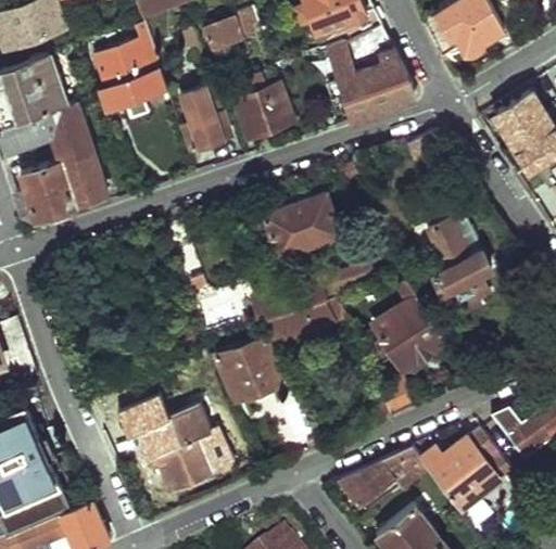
[(0,45),(14,40),(17,50),(68,33),(57,0),(40,0),(0,13),(0,45)]
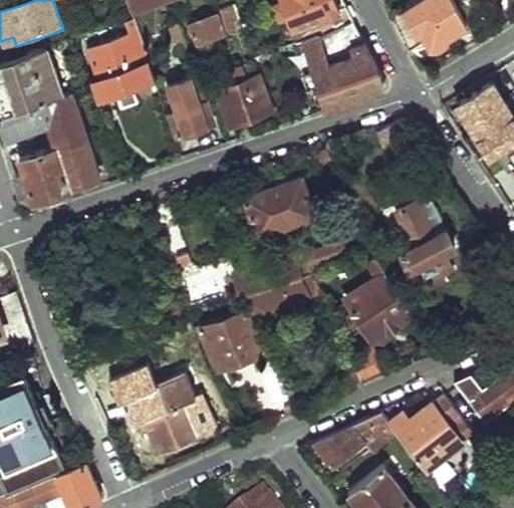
[(130,0),(135,15),(181,1),(180,0),(130,0)]
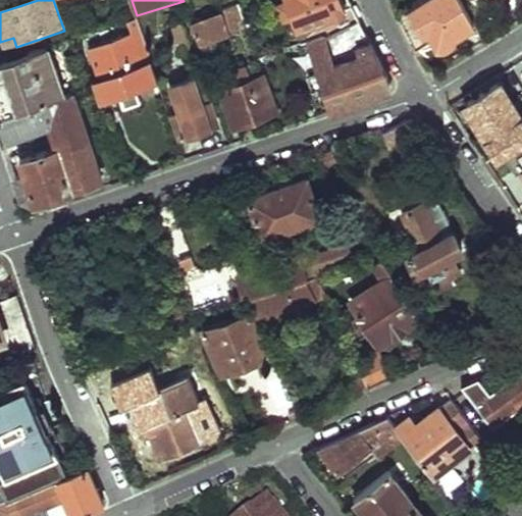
[(306,41),(307,44),(326,37),(327,40),(360,23),(348,0),(285,0),(286,1),(276,5),(283,23),(294,19),(302,42),(306,41)]
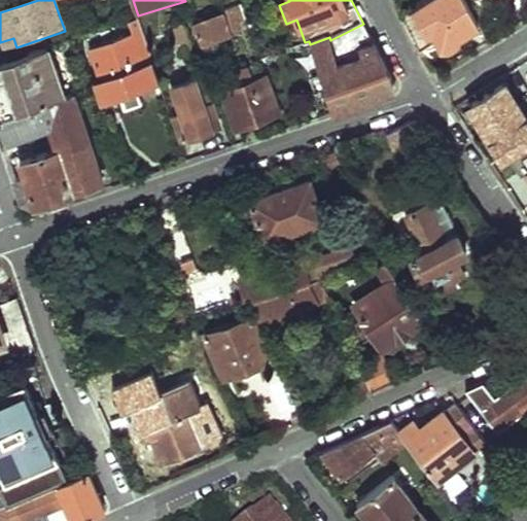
[(442,54),(479,32),(463,0),(443,0),(403,24),(420,54),(436,45),(442,54)]
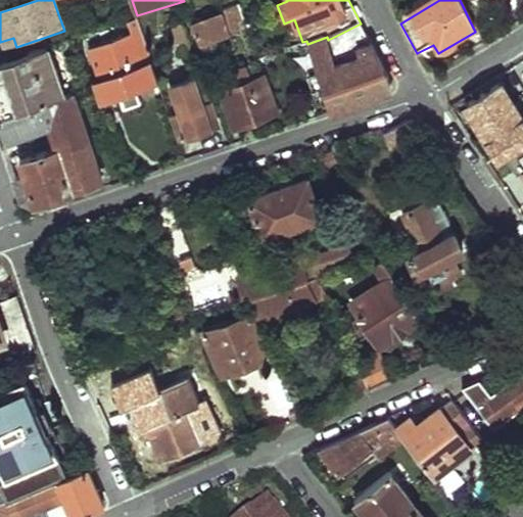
[(237,7),(225,9),(230,32),(242,29),(237,7)]
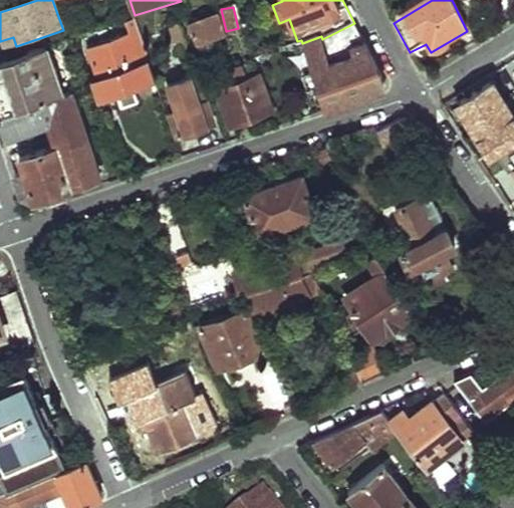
[(229,41),(220,15),(190,28),(198,51),(229,41)]
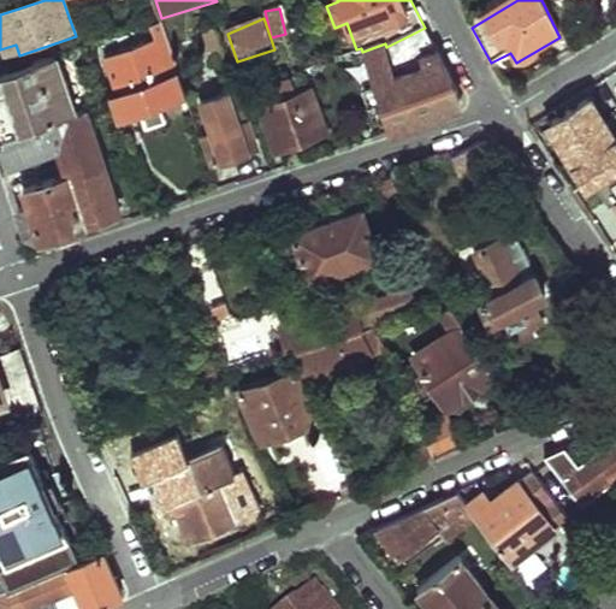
[(105,58),(124,114),(185,95),(163,24),(150,29),(155,41),(105,58)]
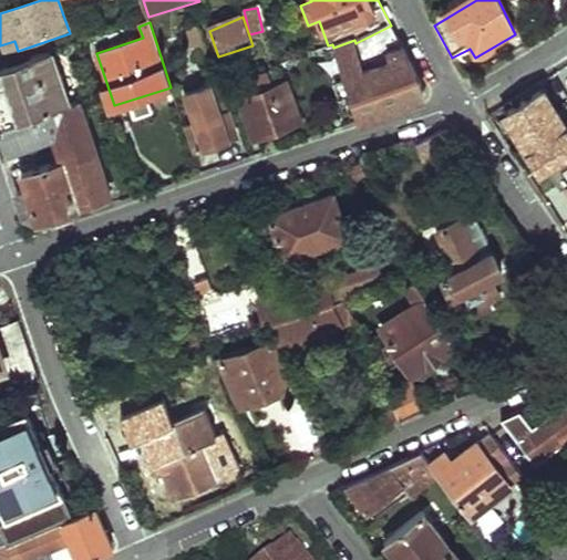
[(394,32),(391,26),(356,43),(354,40),(333,48),(361,126),(423,104),(428,93),(404,47),(388,53),(384,45),(398,39),(394,32)]
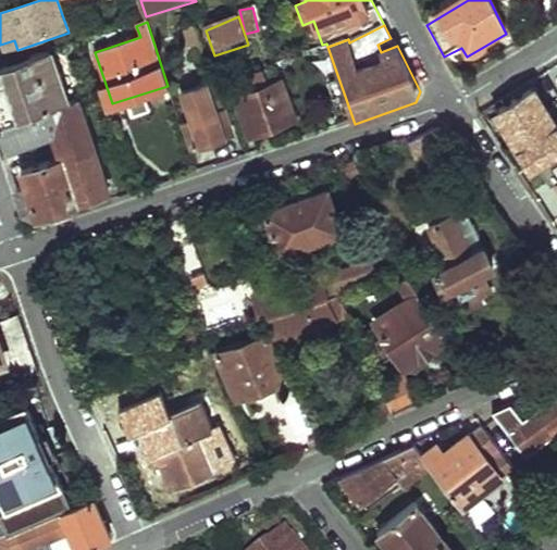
[(183,34),(188,51),(200,48),(195,29),(183,34)]
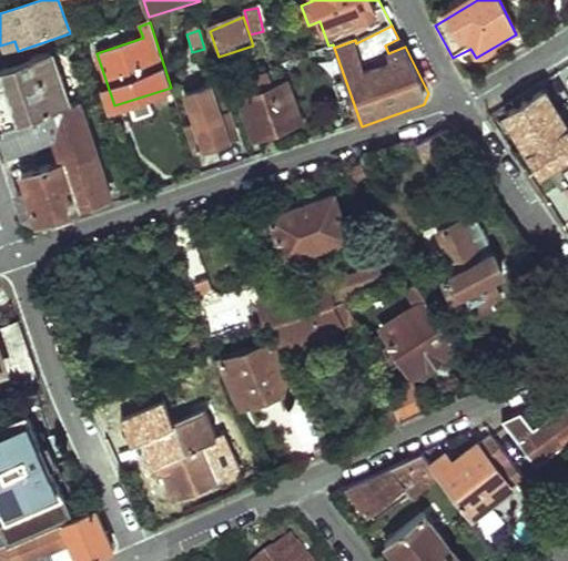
[(0,46),(0,47),(2,55),(18,51),(14,41),(0,46)]
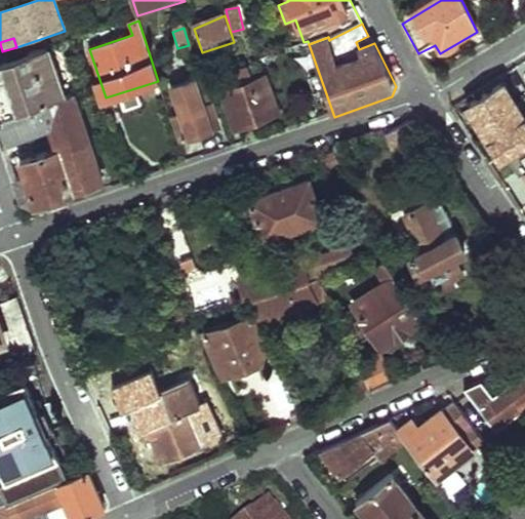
[(0,121),(65,101),(48,51),(0,68),(0,121)]
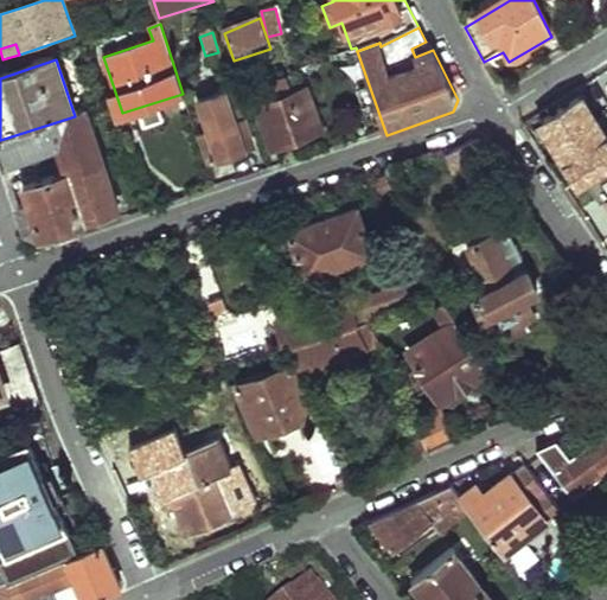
[(305,94),(289,99),(285,85),(267,91),(272,104),(256,110),(272,153),(320,136),(305,94)]
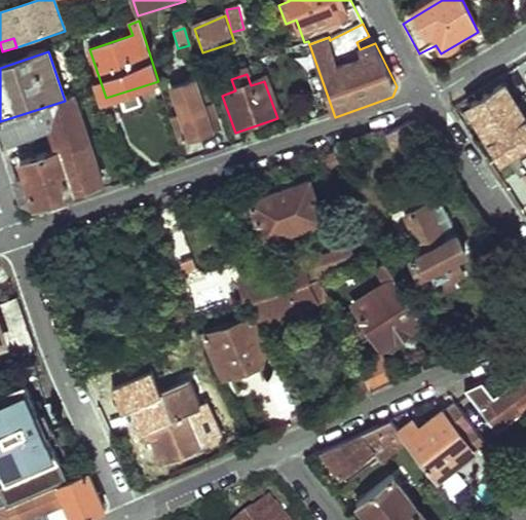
[(525,112),(506,81),(465,107),(489,145),(491,144),(492,146),(491,149),(490,152),(491,154),(492,157),(494,158),(497,159),(500,159),(502,162),(511,157),(525,147),(525,112)]
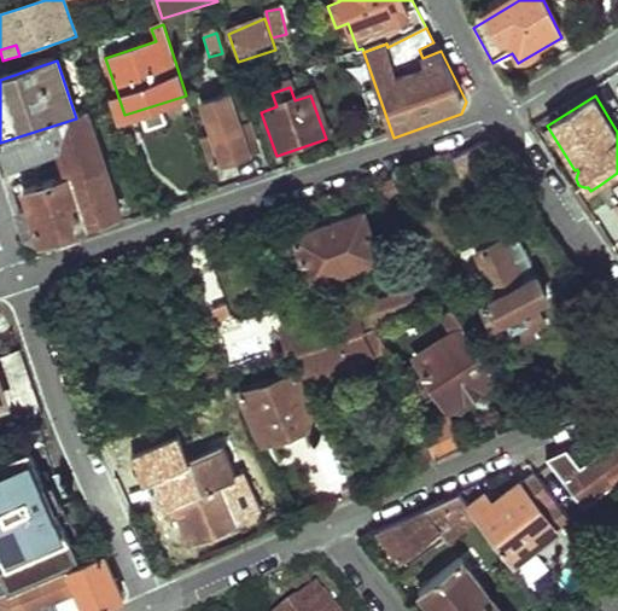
[(207,144),(214,168),(258,155),(250,129),(242,132),(231,102),(202,110),(213,141),(207,144)]
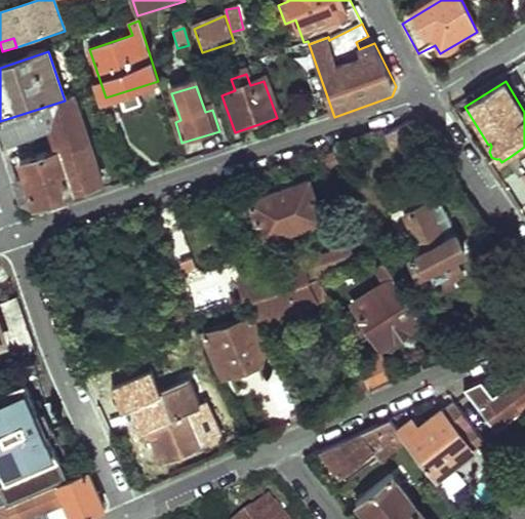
[(21,202),(36,208),(104,186),(81,122),(104,115),(95,91),(65,101),(0,121),(0,138),(2,147),(51,132),(59,153),(22,166),(27,181),(15,184),(21,202)]
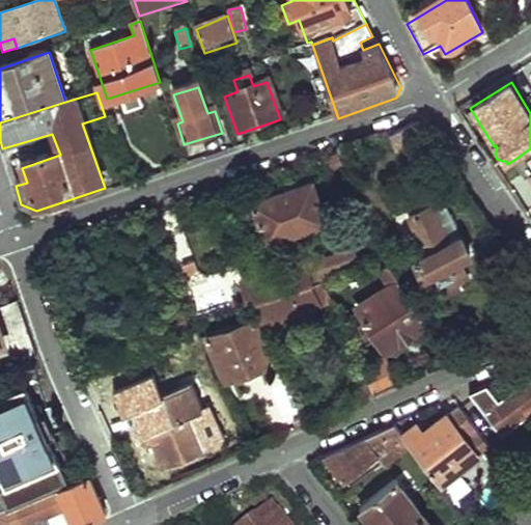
[(418,127),(389,140),(395,154),(425,142),(418,127)]
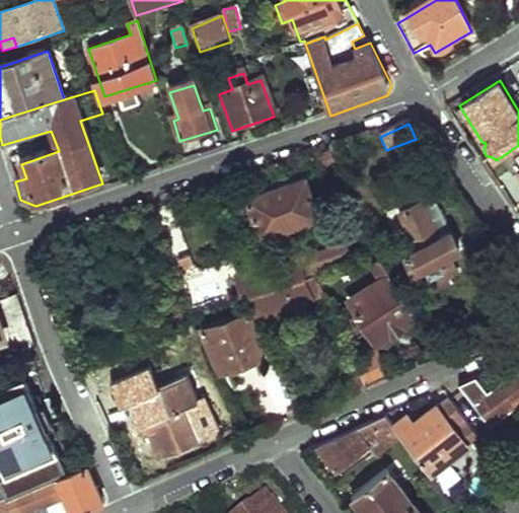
[(518,145),(504,155),(515,172),(518,169),(518,145)]
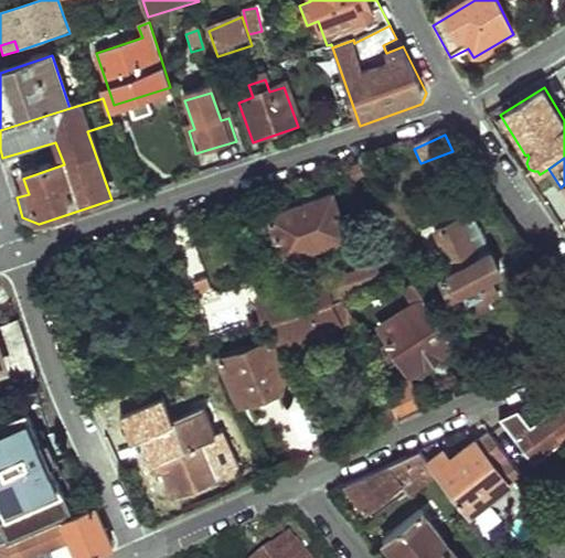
[(370,161),(344,170),(351,179),(373,170),(370,161)]
